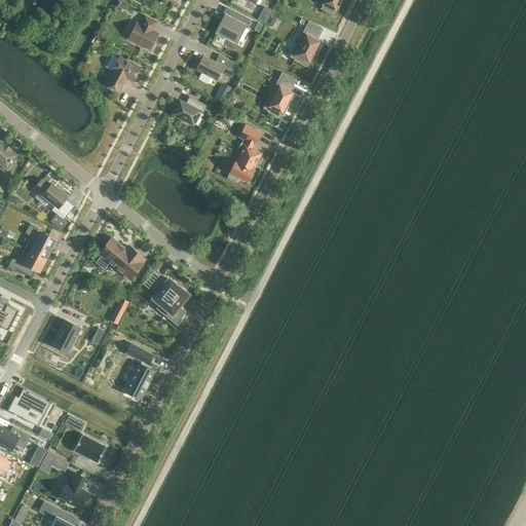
[(332,14),(334,15),(340,3),(338,2),(339,0),(325,0),(321,9),(332,14)]
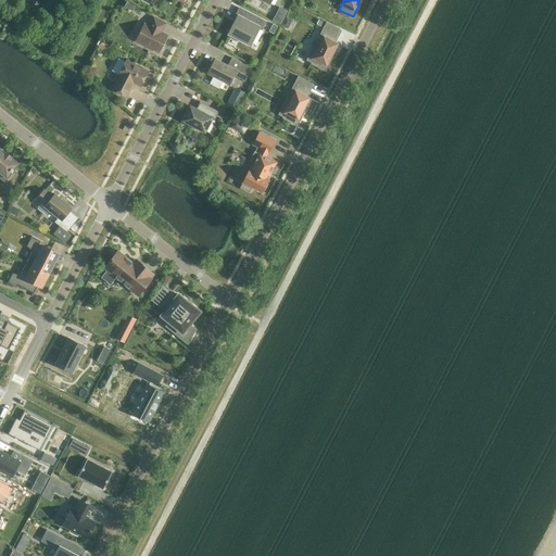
[(237,16),(228,33),(250,45),(258,28),(262,29),(265,22),(247,12),(242,19),(237,16)]
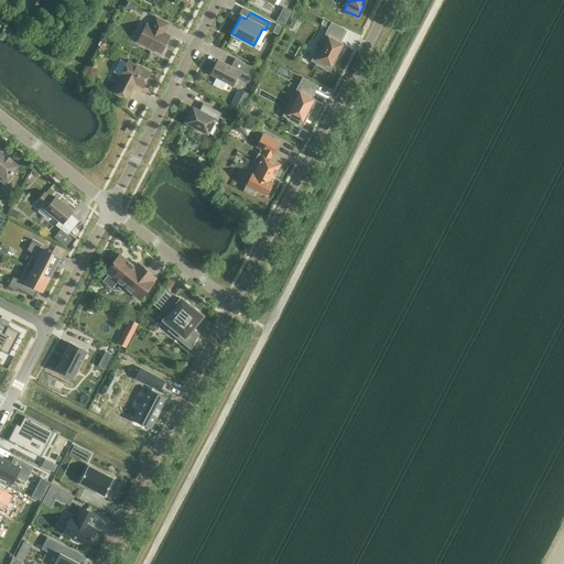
[(280,14),(277,21),(284,24),(288,18),(280,14)]
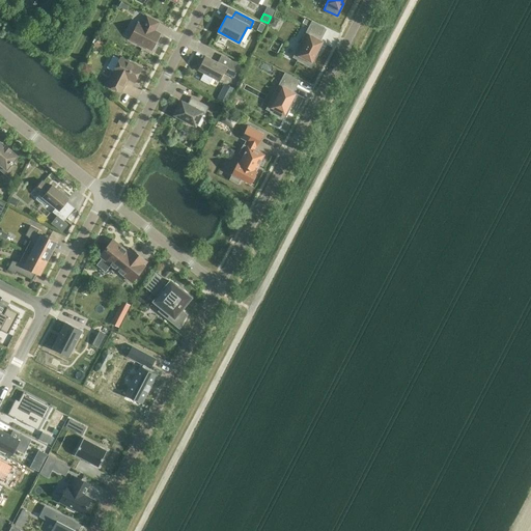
[(155,31),(159,23),(146,17),(142,25),(138,23),(130,38),(151,50),(160,34),(155,31)]
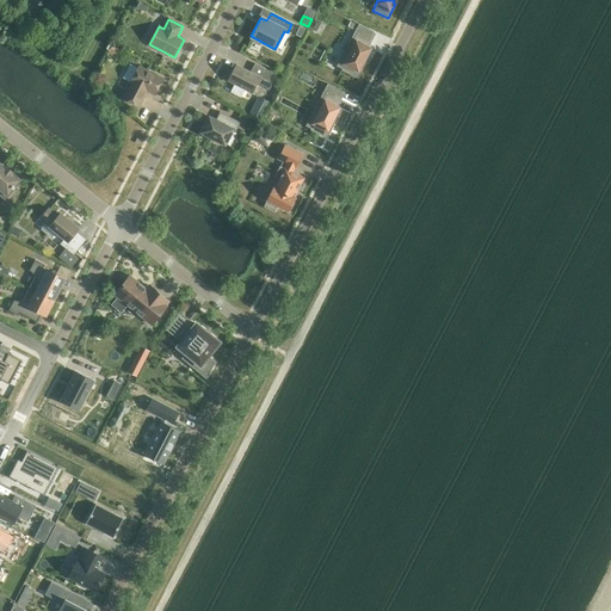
[(314,19),(309,28),(316,32),(321,23),(314,19)]
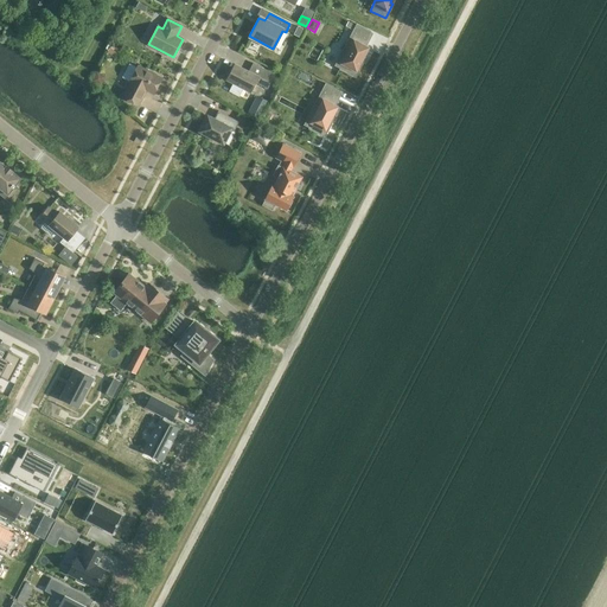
[(352,75),(355,77),(362,63),(359,62),(366,49),(364,46),(371,32),(356,24),(334,65),(339,69),(339,70),(352,77),(352,75)]
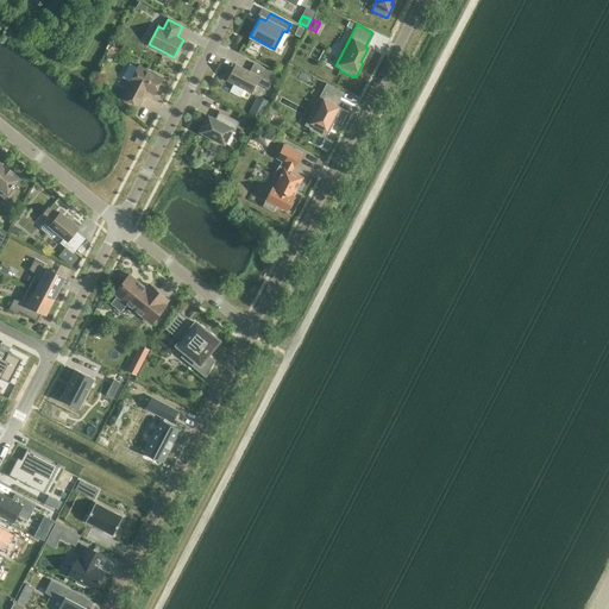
[(107,50),(114,58),(121,52),(114,44),(110,42),(106,49),(107,50)]
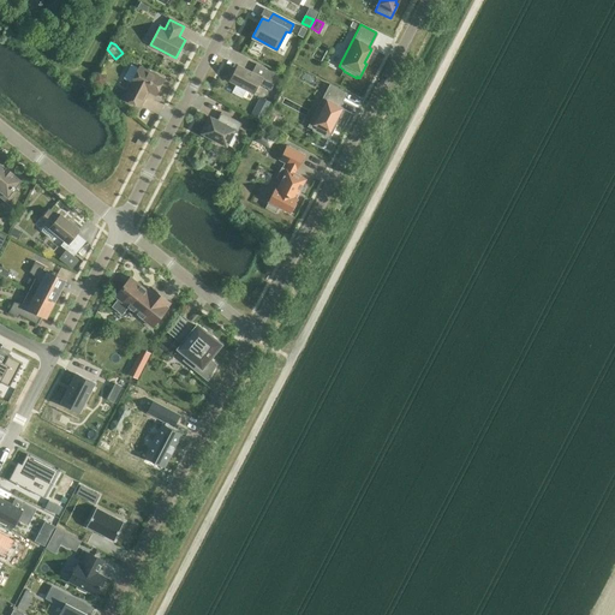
[(242,97),(245,90),(254,94),(258,83),(270,89),(278,76),(256,65),(252,72),(238,65),(230,82),(237,85),(232,93),(242,97)]
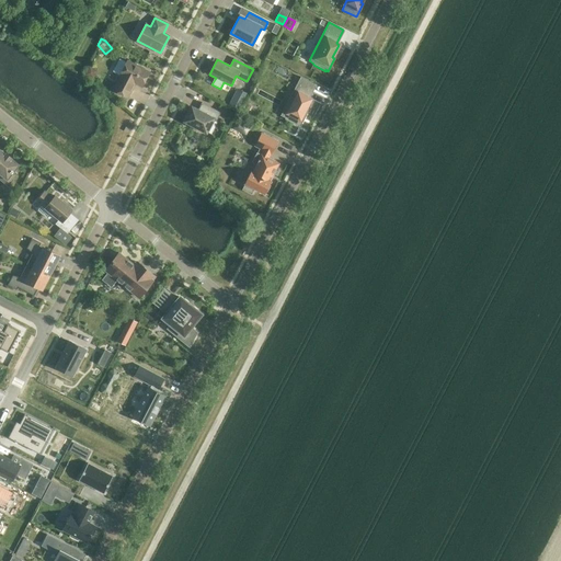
[(135,83),(141,87),(150,72),(127,60),(119,76),(121,76),(113,90),(127,98),(135,83)]
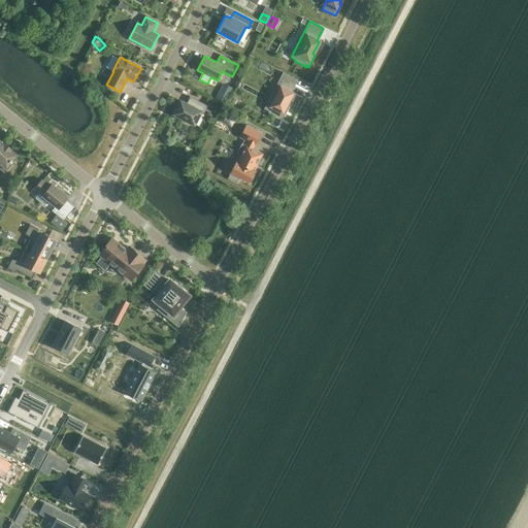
[(84,63),(79,71),(88,75),(92,67),(84,63)]
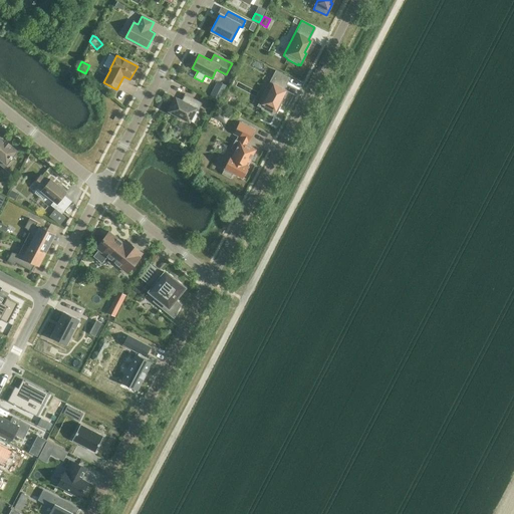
[(256,61),(253,66),(259,70),(262,64),(256,61)]
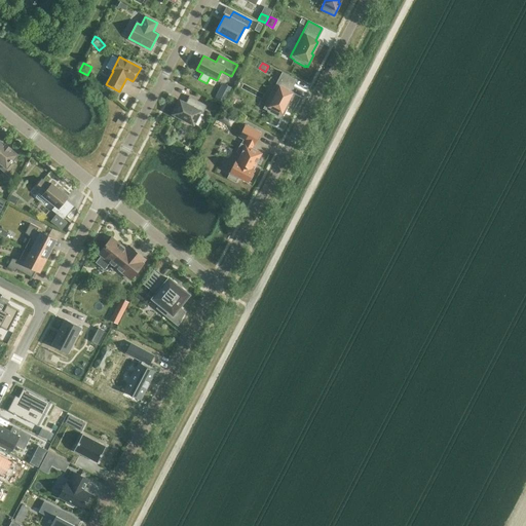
[(278,117),(280,118),(287,106),(285,105),(291,94),(289,91),(295,79),(282,72),(263,108),(267,111),(267,112),(278,118),(278,117)]
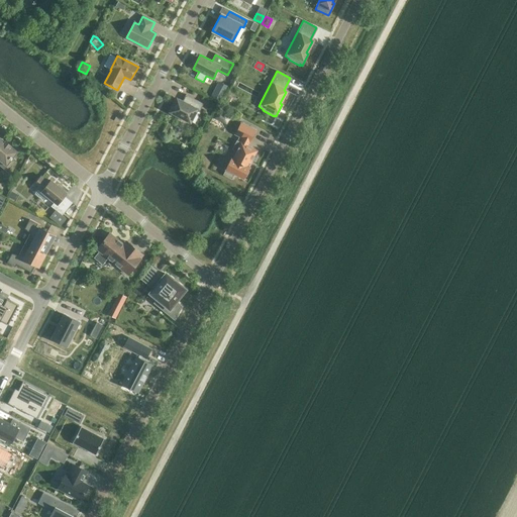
[(219,82),(215,89),(223,93),(227,86),(219,82)]
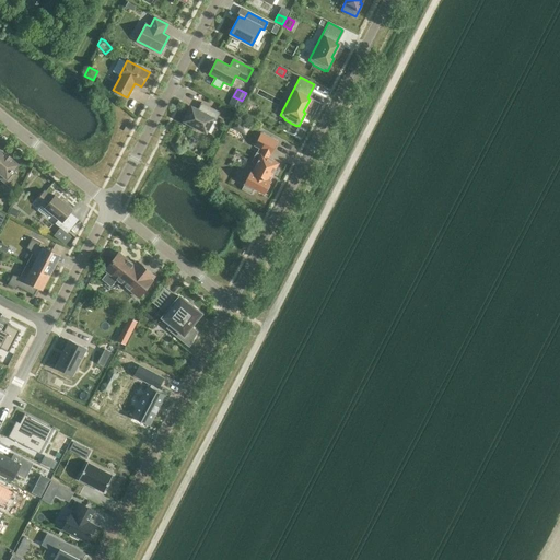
[(235,100),(231,106),(237,109),(241,103),(235,100)]
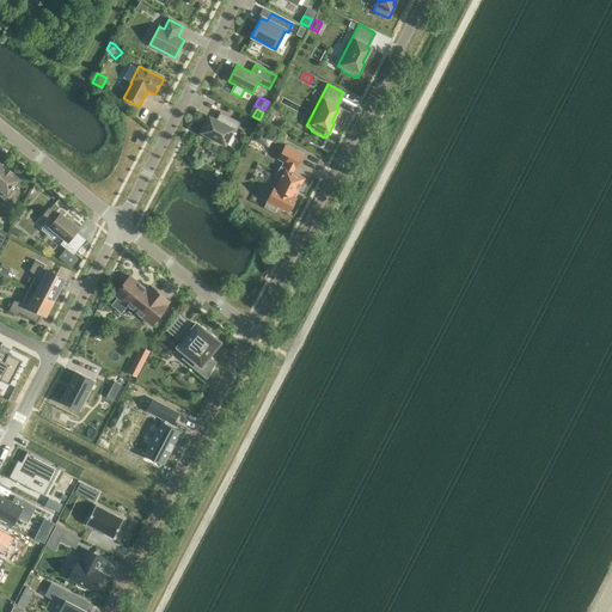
[(202,133),(215,139),(214,141),(221,145),(222,144),(225,145),(232,130),(236,132),(240,123),(220,112),(214,124),(207,121),(202,133)]
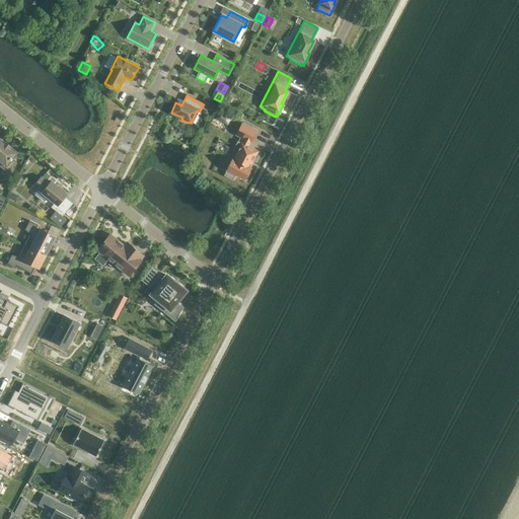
[(224,175),(232,179),(235,174),(244,179),(245,177),(247,176),(249,171),(249,169),(250,168),(249,167),(257,151),(247,147),(250,142),(256,131),(242,124),(236,135),(243,139),(241,143),(237,141),(233,150),(237,152),(233,159),(232,159),(224,175)]
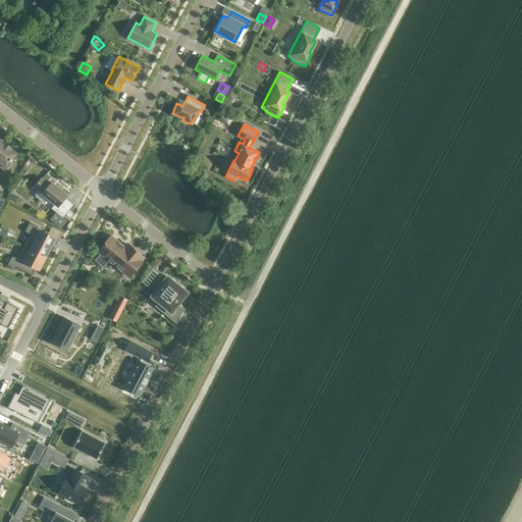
[(0,166),(7,172),(14,162),(11,160),(16,154),(9,148),(10,147),(5,144),(0,140),(0,166)]
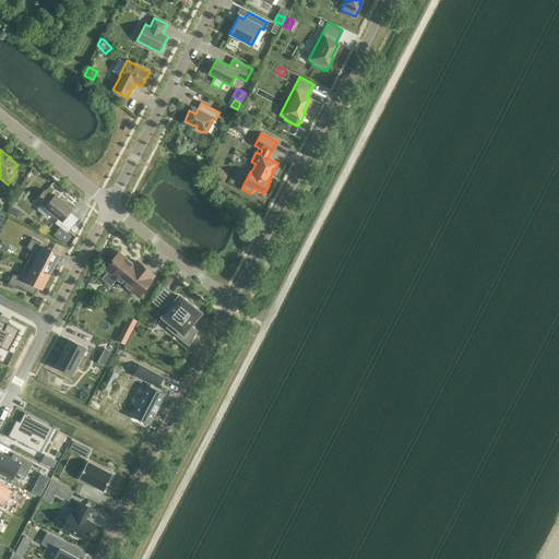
[(47,217),(51,212),(59,218),(56,223),(67,233),(78,219),(69,213),(72,209),(55,195),(45,207),(42,204),(37,210),(47,217)]
